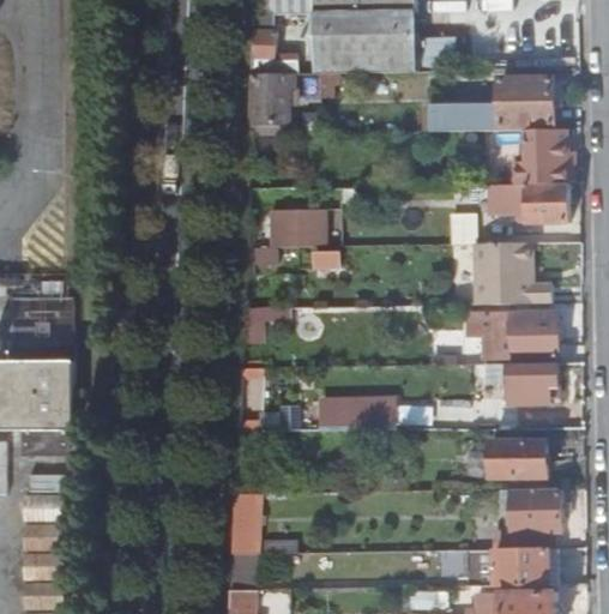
[(254,0),(254,16),(311,13),(309,0),(254,0)]
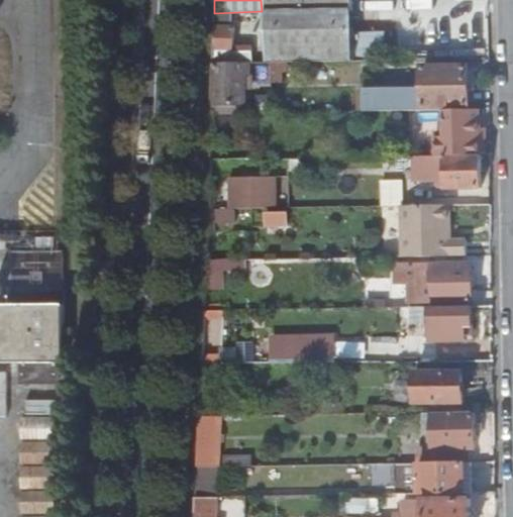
[(280,62),(349,61),(349,0),(261,0),(262,11),(263,63),(269,63),(280,62)]
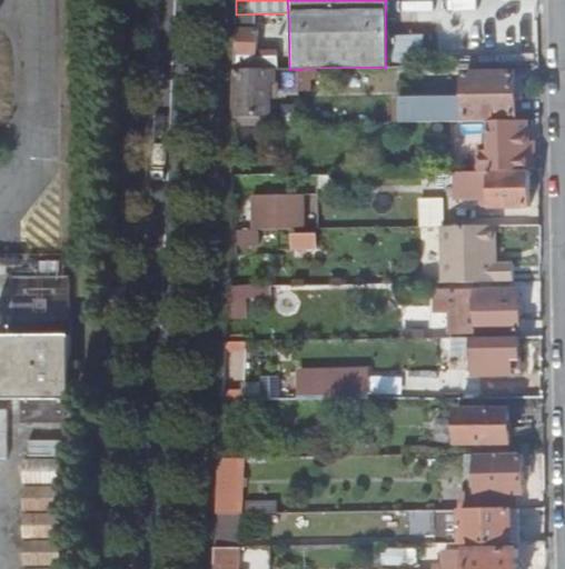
[(254,31),(235,30),(234,70),(271,69),(275,69),(275,52),(255,53),(254,31)]
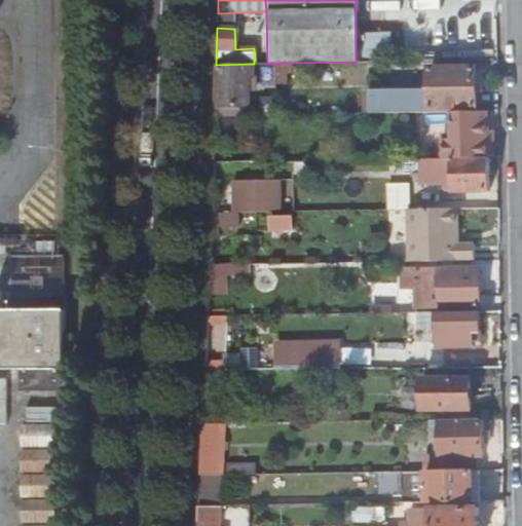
[(285,63),(273,64),(273,72),(285,71),(285,63)]
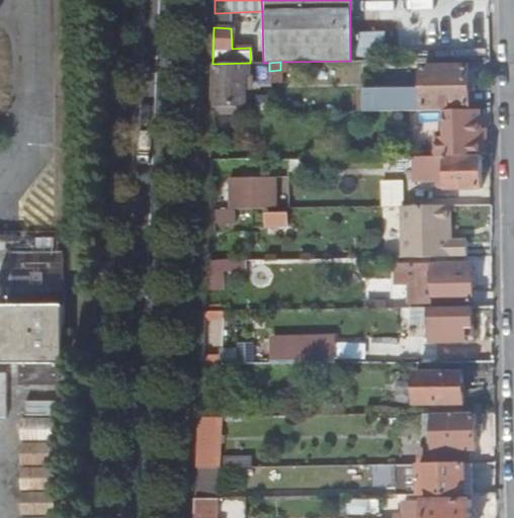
[(212,64),(210,106),(243,105),(242,75),(246,75),(247,63),(212,64)]
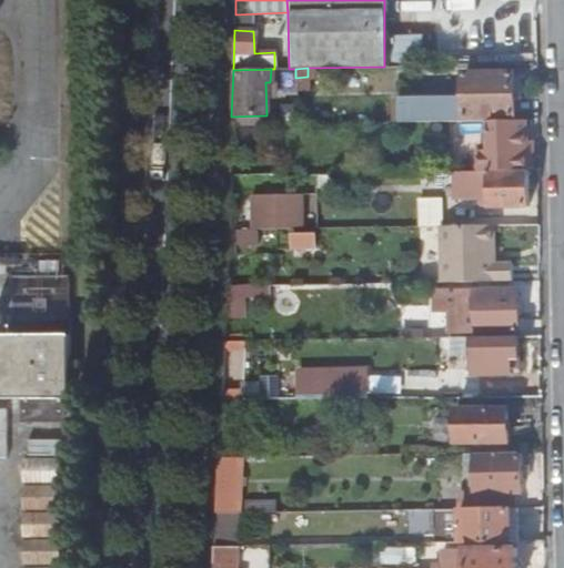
[(399,122),(464,121),(464,117),(514,117),(513,73),(463,73),(464,101),(425,102),(425,99),(398,100),(399,122)]
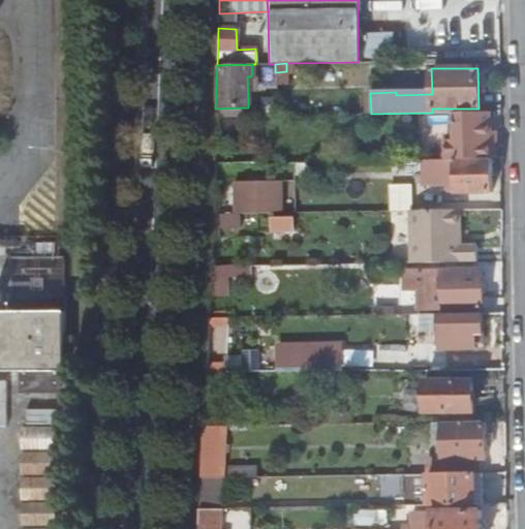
[(454,157),(489,157),(488,112),(453,113),(454,138),(444,138),(444,157),(454,157)]
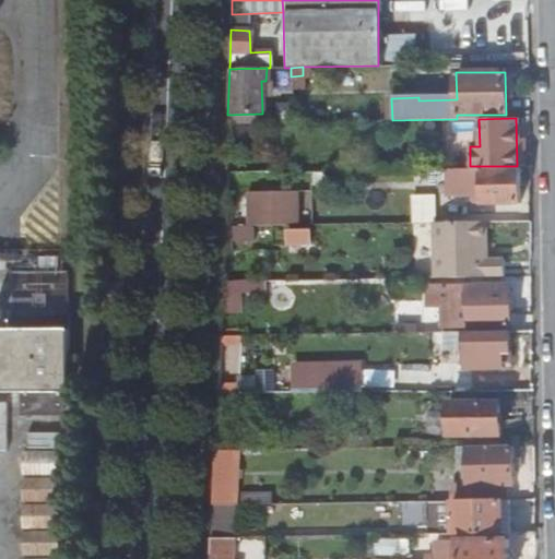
[(233,129),(233,154),(247,155),(247,129),(233,129)]
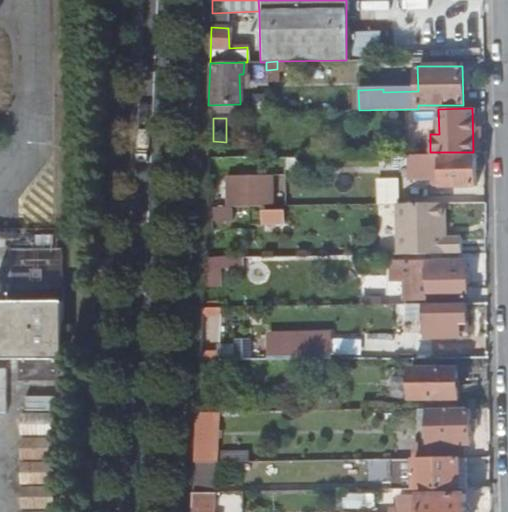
[(473,152),(439,152),(439,184),(474,184),(473,152)]
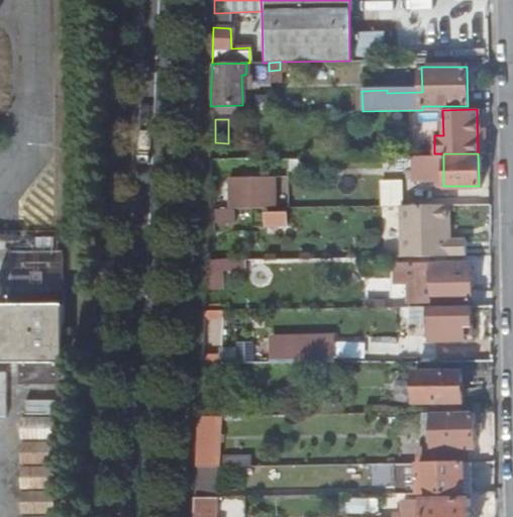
[(227,205),(277,204),(277,174),(226,175),(227,205)]
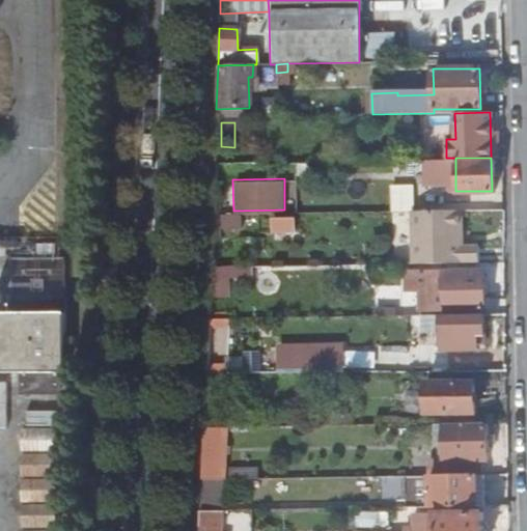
[(391,184),(391,210),(413,208),(412,183),(391,184)]
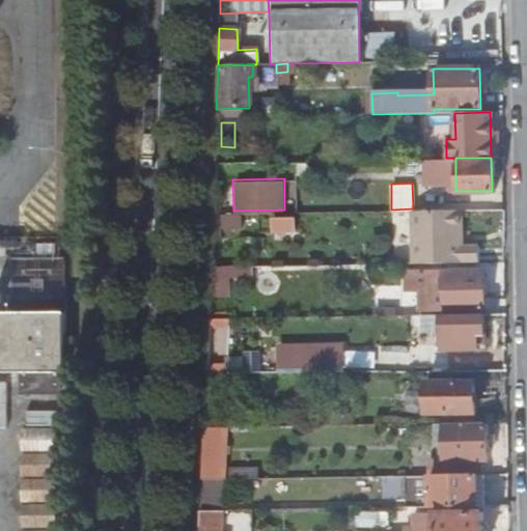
[(476,245),(458,246),(455,246),(455,235),(458,235),(456,211),(409,211),(410,263),(476,262),(476,245)]
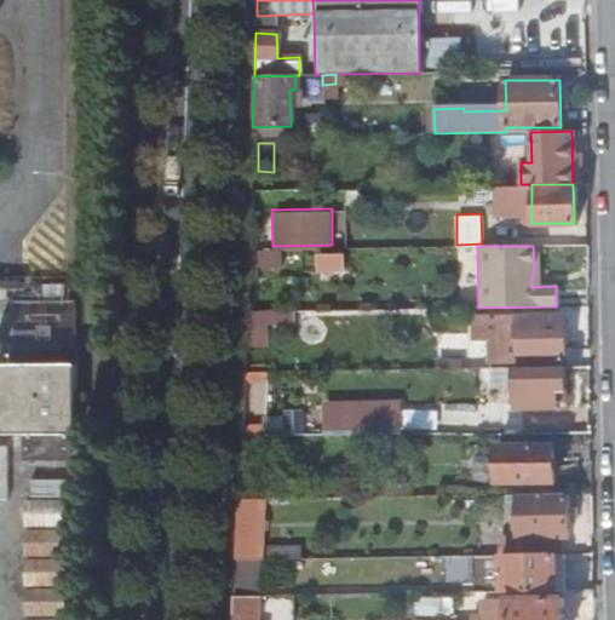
[(337,253),(314,253),(314,268),(337,268),(337,253)]
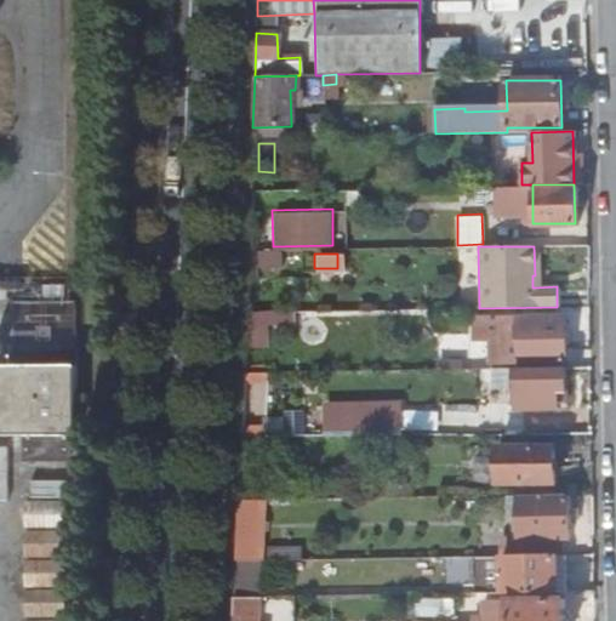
[(10,366),(0,366),(0,434),(74,433),(74,302),(10,302),(10,331),(34,331),(33,328),(49,328),(49,342),(33,342),(33,336),(10,336),(10,366)]
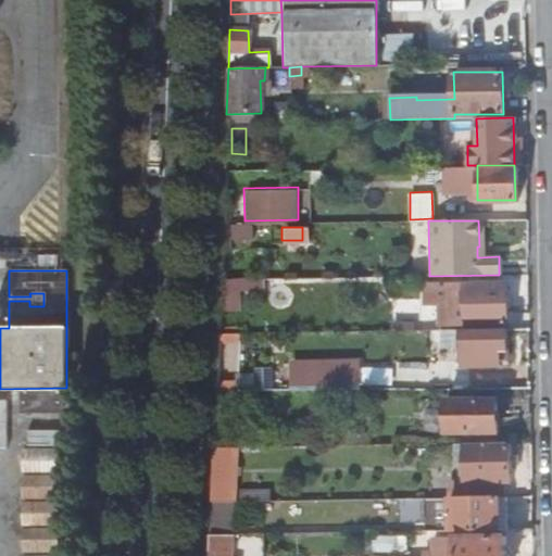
[(423,283),(423,304),(438,304),(438,325),(504,325),(504,282),(423,283)]
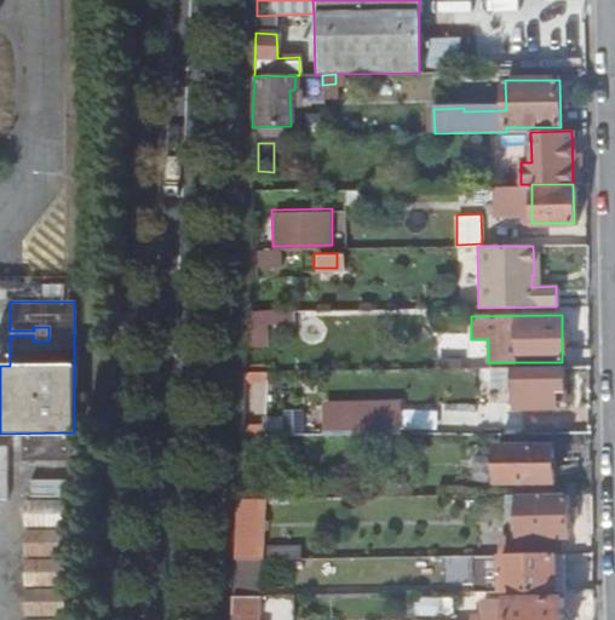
[(562,366),(475,369),(475,374),(489,374),(489,389),(513,389),(513,409),(555,407),(553,392),(563,392),(562,366)]
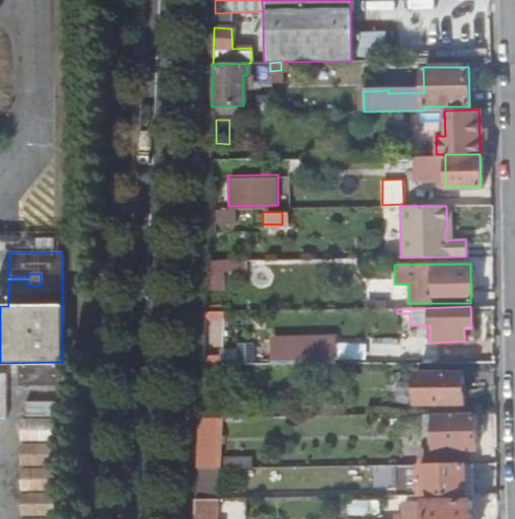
[(270,334),(270,360),(337,360),(337,332),(270,334)]
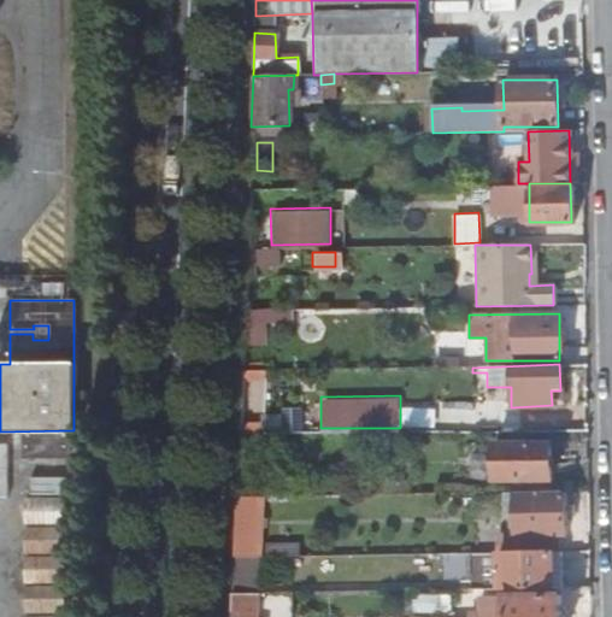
[(474,433),(513,433),(513,412),(474,412),(474,433)]
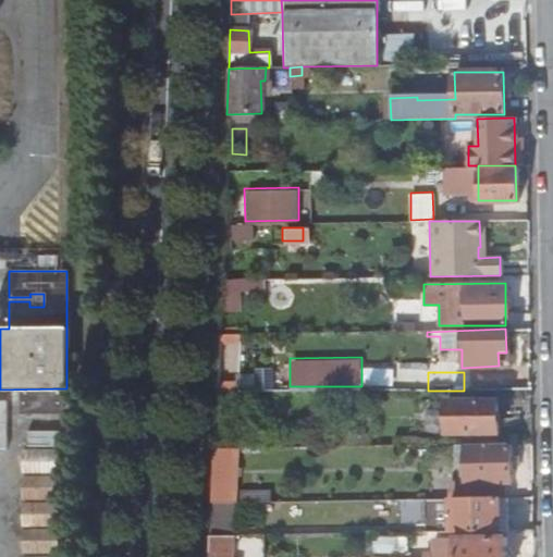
[(496,401),(446,401),(446,434),(498,434),(496,401)]
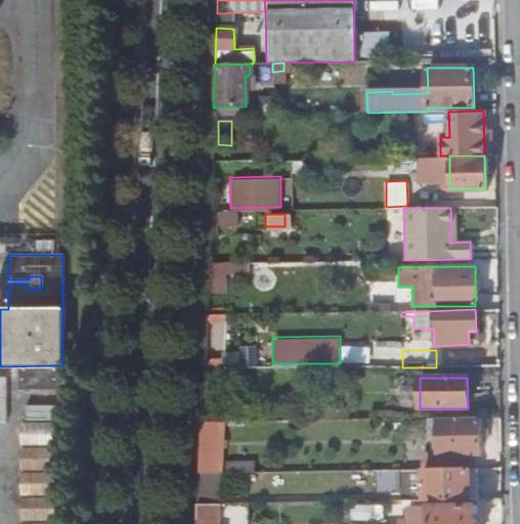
[(386,401),(386,417),(401,417),(401,401),(386,401)]
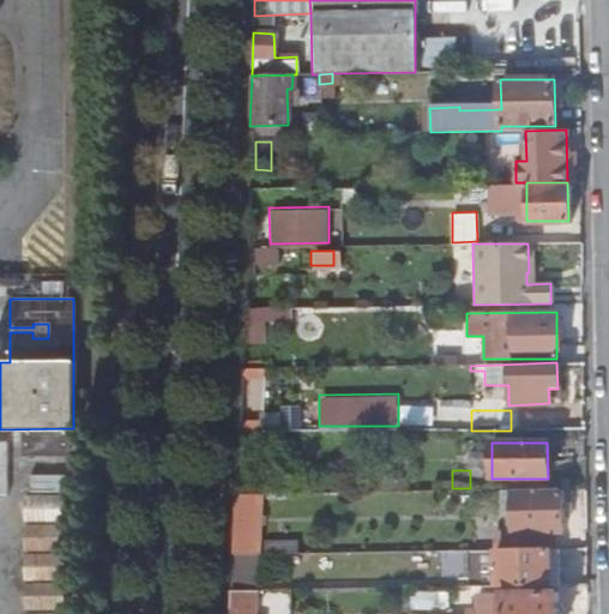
[(496,513),(511,513),(511,489),(496,491),(496,513)]
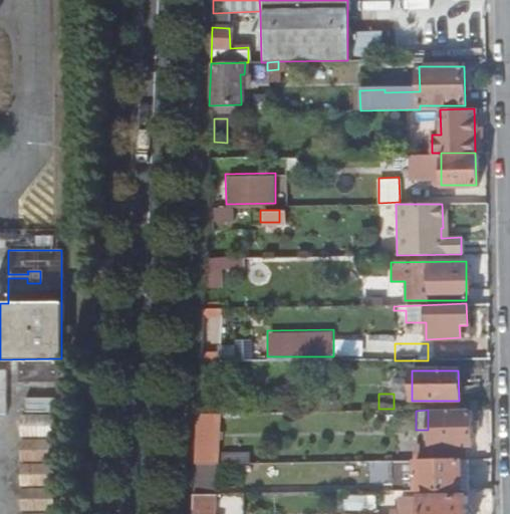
[(470,445),(470,410),(428,410),(428,430),(429,446),(430,446),(431,460),(459,459),(462,460),(461,445),(470,445)]
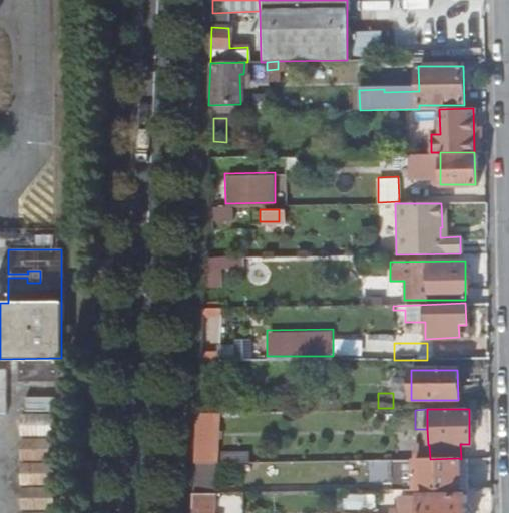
[(219,461),(218,410),(196,410),(197,461),(219,461)]
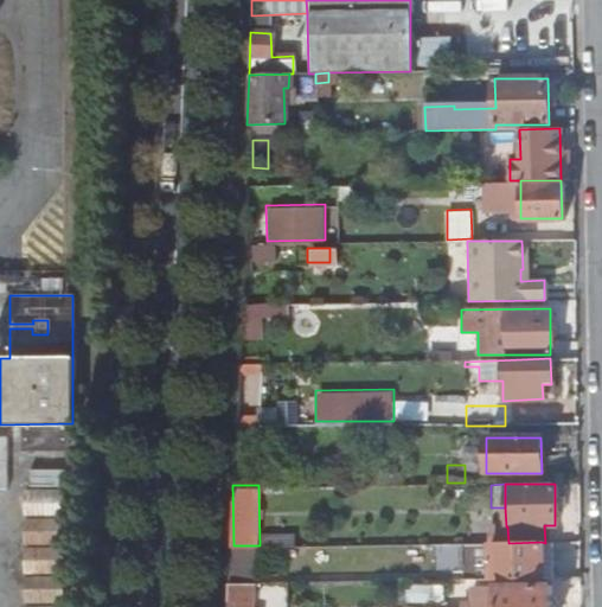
[(543,579),(542,542),(508,543),(494,543),(495,558),(488,557),(488,566),(495,566),(497,579),(543,579)]
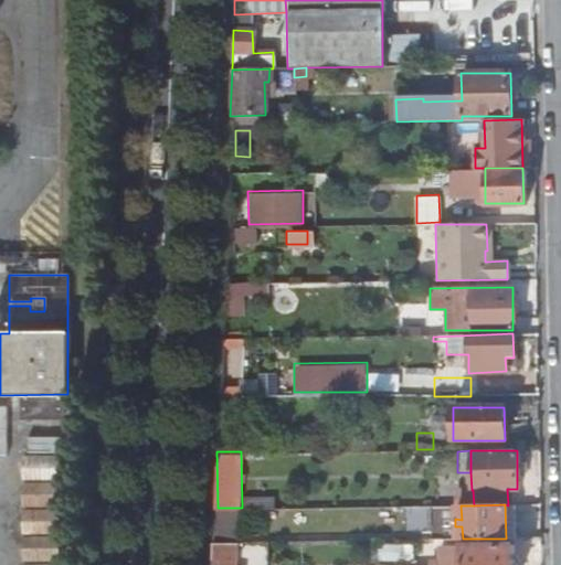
[(223,564),(224,544),(211,544),(210,564),(223,564)]
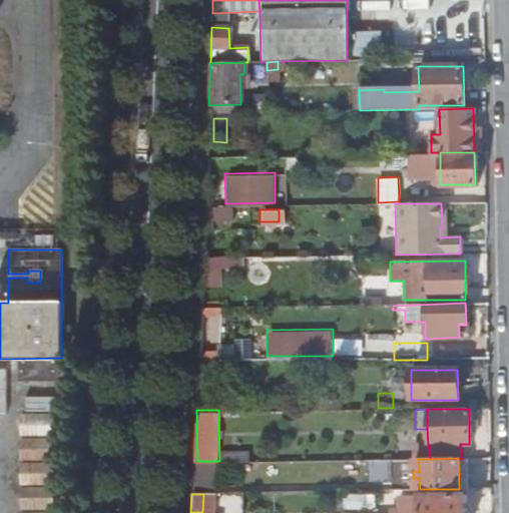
[(410,497),(410,512),(463,512),(463,496),(410,497)]
